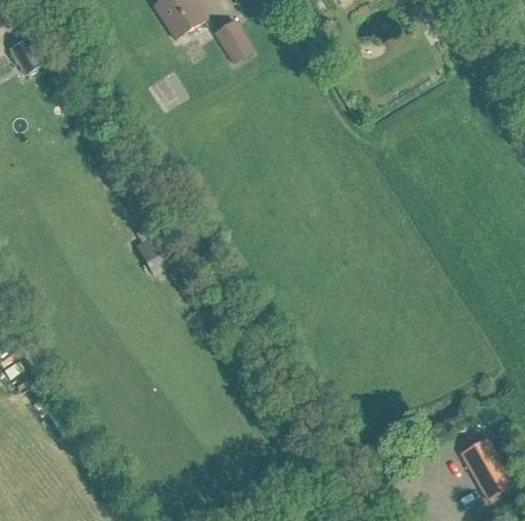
[(174,38),(206,17),(194,0),(156,0),(160,6),(156,9),(174,38)]
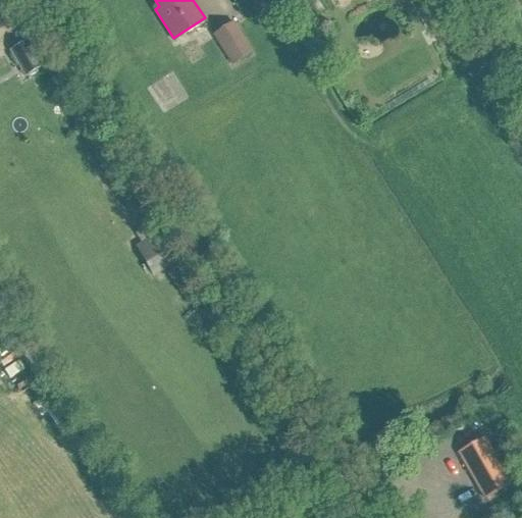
[(231,61),(251,49),(232,19),(213,32),(231,61)]
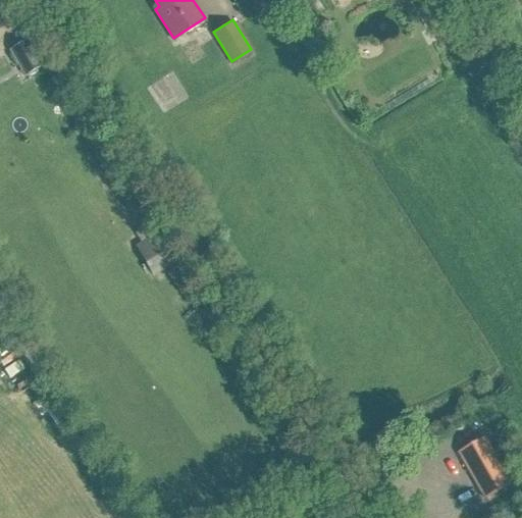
[(41,29),(28,39),(48,64),(61,53),(41,29)]
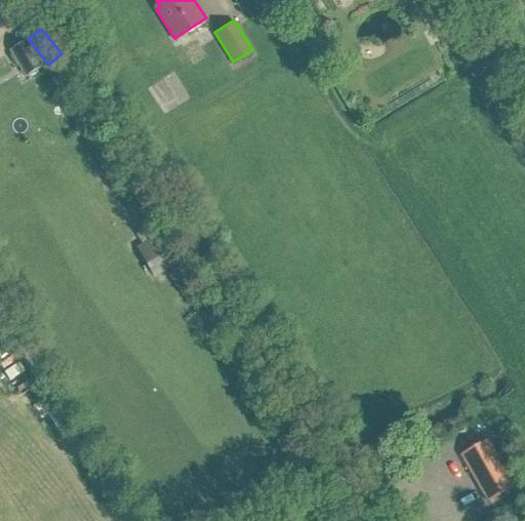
[(27,40),(11,49),(26,74),(41,65),(27,40)]
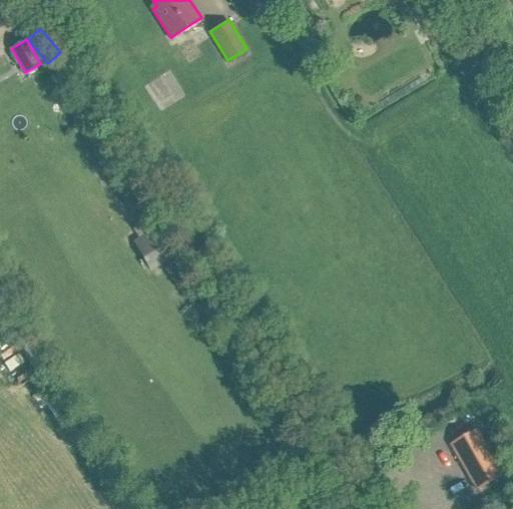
[(132,239),(150,270),(179,252),(162,222),(132,239)]
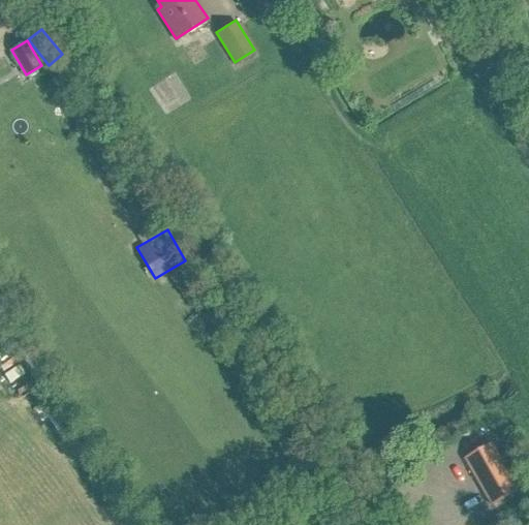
[(517,487),(491,442),(464,458),(490,502),(517,487)]
